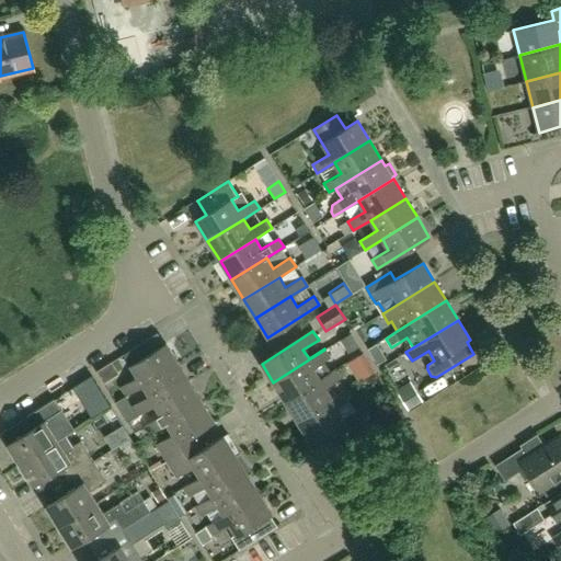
[(351,333),(350,334),(340,341),(347,354),(358,347),(351,333)]
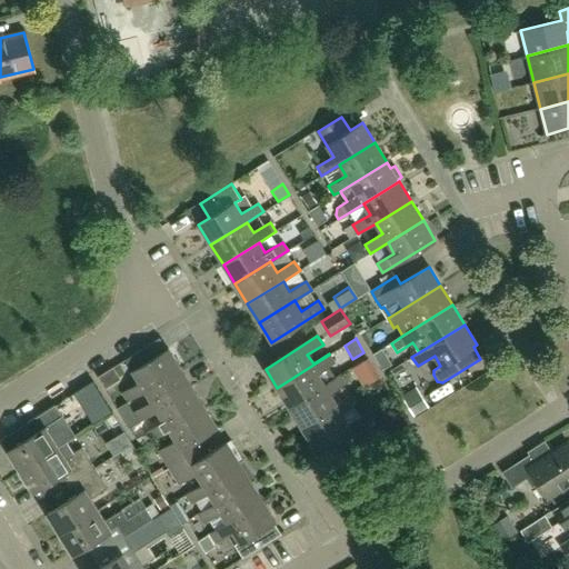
[(129,402),(146,392),(181,370),(169,349),(145,365),(138,352),(126,360),(140,383),(123,393),(129,402)]
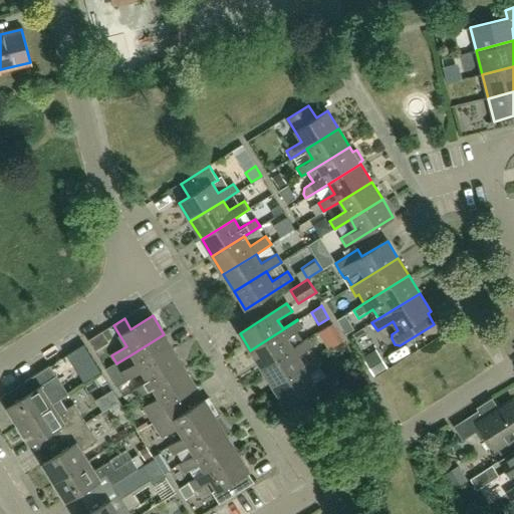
[(297,320),(250,350),(261,367),(297,345),(297,344),(291,335),(302,328),(297,320)]
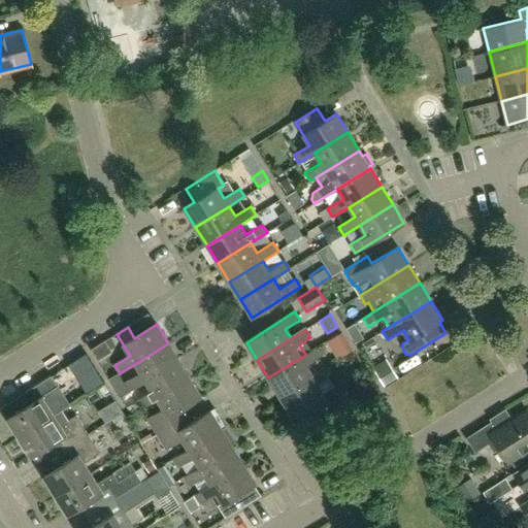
[(179,361),(168,343),(135,364),(141,373),(126,384),(130,391),(146,382),(179,361)]
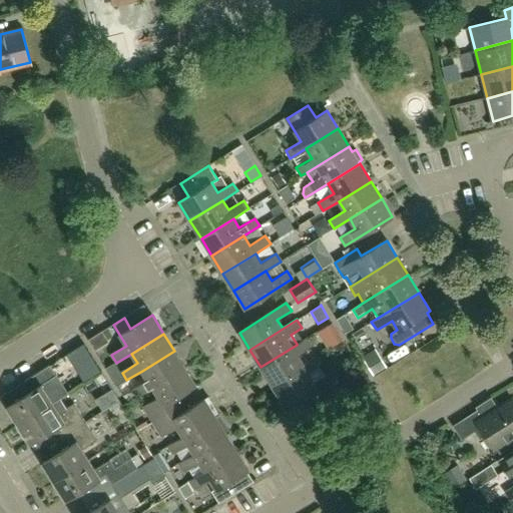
[(297,345),(261,367),(272,384),(303,365),(298,356),(313,346),(315,345),(309,337),(297,344),(297,345)]
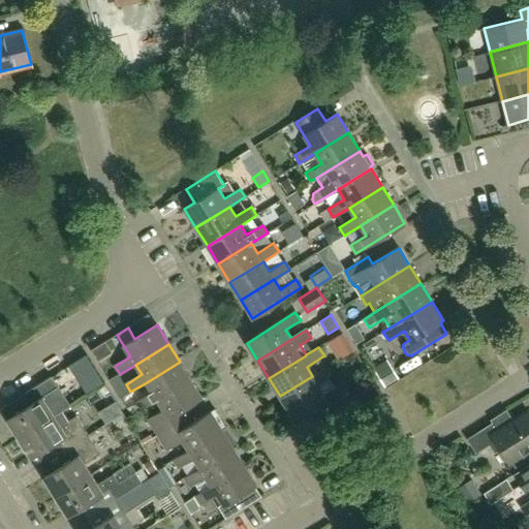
[(373,368),(377,376),(384,387),(399,379),(392,367),(386,360),(373,368)]
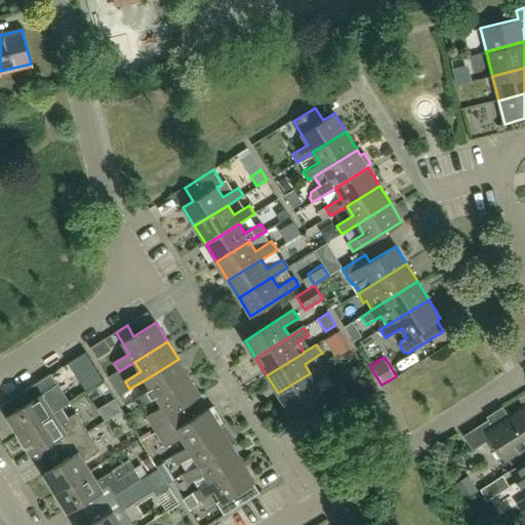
[(190,376),(178,359),(146,379),(151,389),(135,399),(140,407),(156,397),(190,376)]
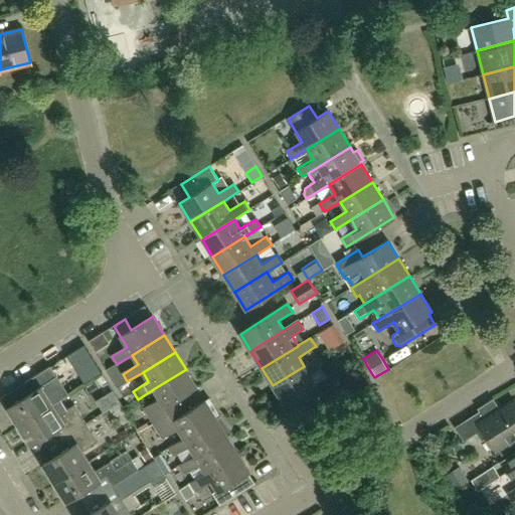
[(320,356),(304,366),(273,385),(284,404),(316,384),(309,374),(325,364),(320,356)]
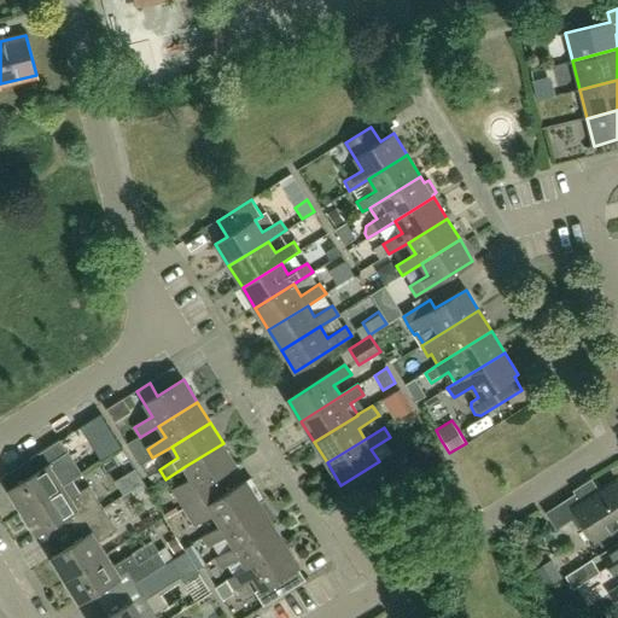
[(38,472),(10,489),(23,511),(21,512),(21,513),(63,487),(73,481),(79,477),(71,465),(75,462),(60,441),(30,460),(38,472)]
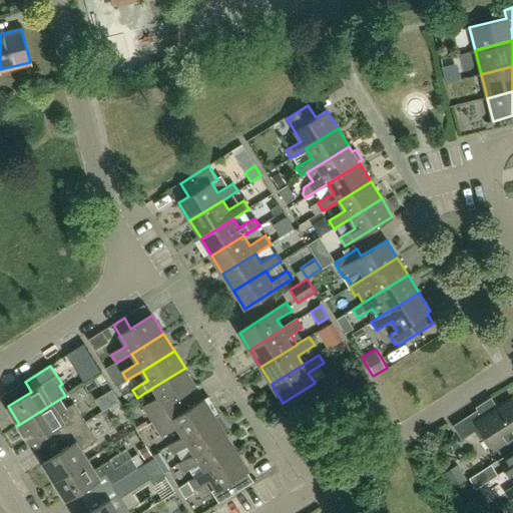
[(195,386),(185,368),(152,388),(158,398),(143,407),(152,422),(182,403),(178,397),(195,386)]
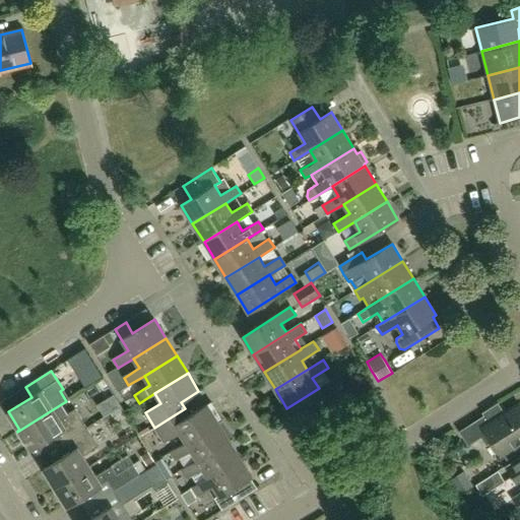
[(185,408),(154,428),(165,443),(180,433),(186,442),(218,421),(215,417),(218,414),(211,403),(207,405),(207,404),(189,415),(185,408)]
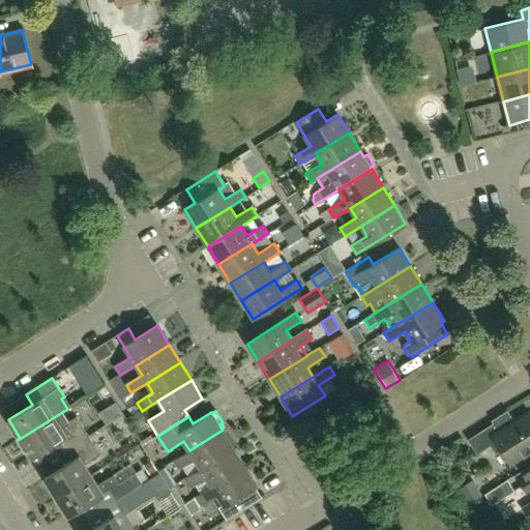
[(54,417),(18,440),(27,455),(30,453),(32,458),(56,442),(63,452),(89,436),(77,417),(68,422),(62,412),(54,417)]
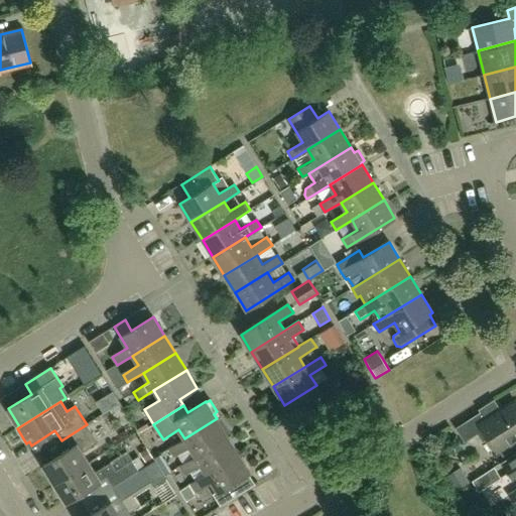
[(498,450),(515,438),(515,403),(515,402),(501,411),(502,414),(490,421),(484,411),(458,428),(466,441),(478,433),(484,441),(489,437),(498,450)]
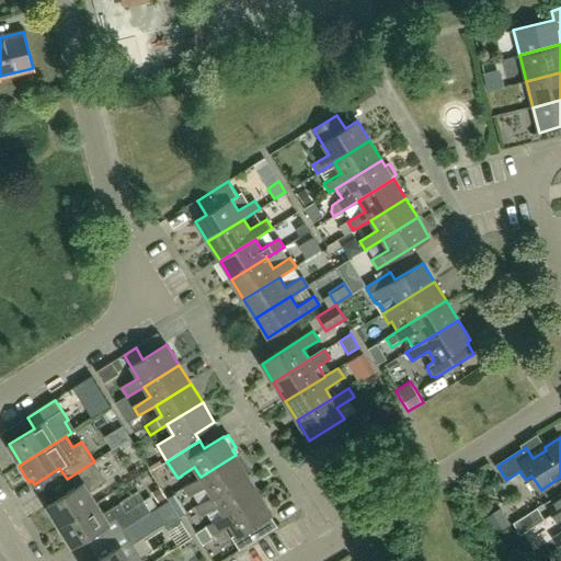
[(236,455),(201,477),(183,488),(189,496),(206,487),(213,496),(248,474),(244,469),(248,467),(239,453),(236,455)]
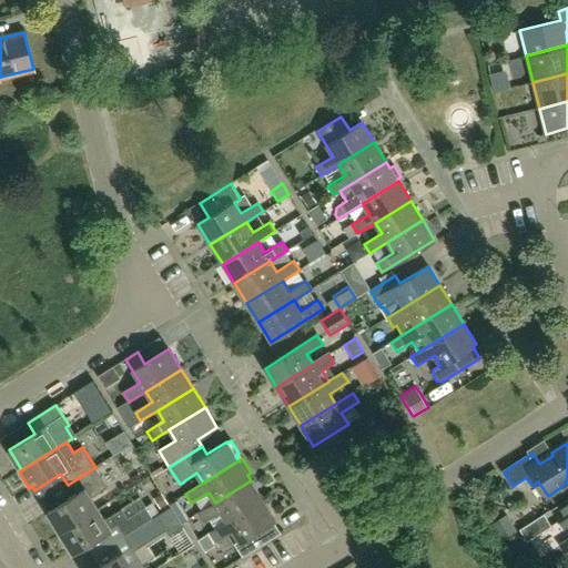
[(95,467),(68,485),(74,495),(48,511),(61,531),(98,509),(90,498),(108,487),(95,467)]
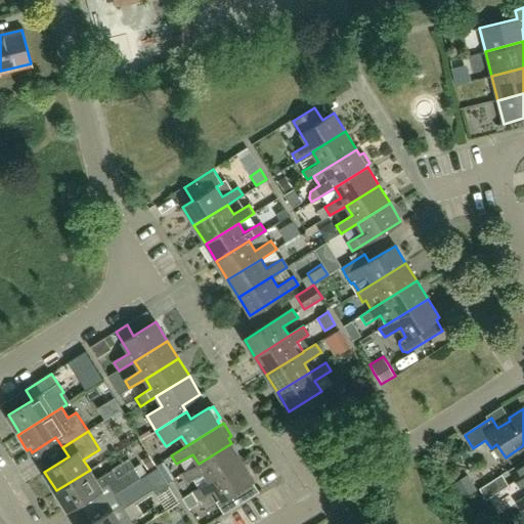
[(262,436),(250,441),(254,452),(266,448),(262,436)]
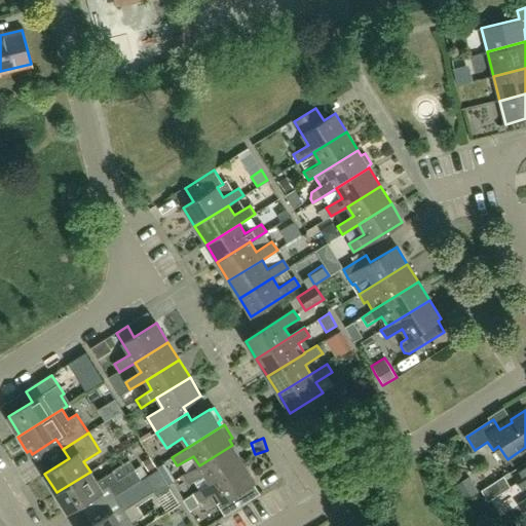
[(232,445),(199,465),(183,476),(189,484),(204,474),(211,484),(243,463),(232,445)]
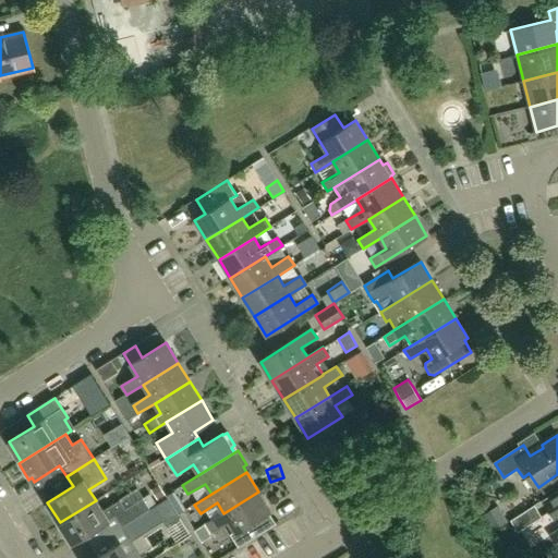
[(557,490),(544,500),(552,511),(557,521),(557,531),(552,535),(557,546),(557,490)]
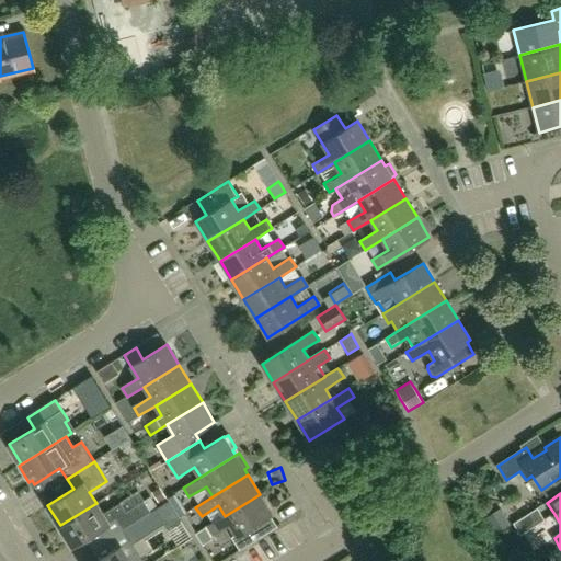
[(213,523),(207,526),(213,535),(230,524),(237,535),(232,537),(240,549),(255,539),(249,528),(271,514),(272,514),(260,494),(225,516),(217,521),(213,523)]
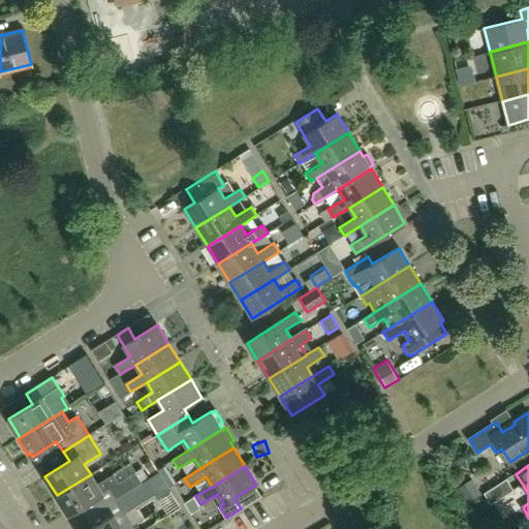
[(97,485),(91,474),(57,495),(68,515),(110,489),(116,499),(143,483),(135,472),(119,483),(114,474),(97,485)]
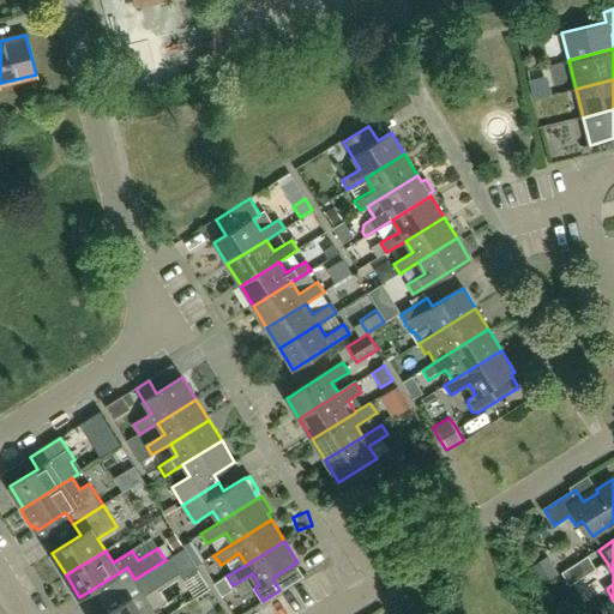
[(134,579),(133,581),(142,593),(144,596),(179,573),(180,572),(170,557),(166,560),(134,579)]
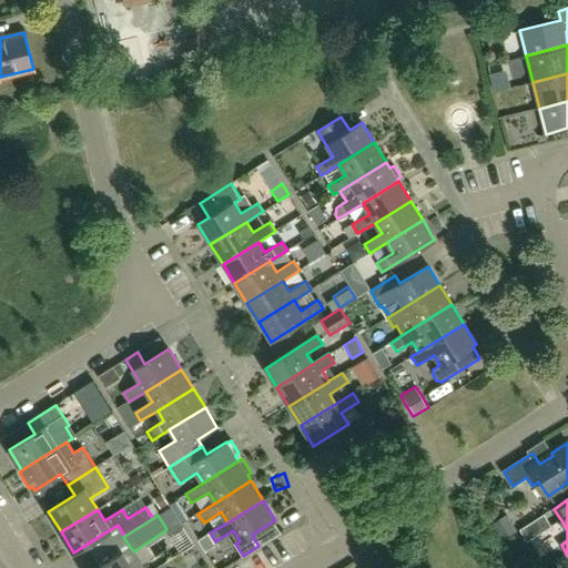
[(527,541),(551,526),(544,515),(519,529),(527,541)]
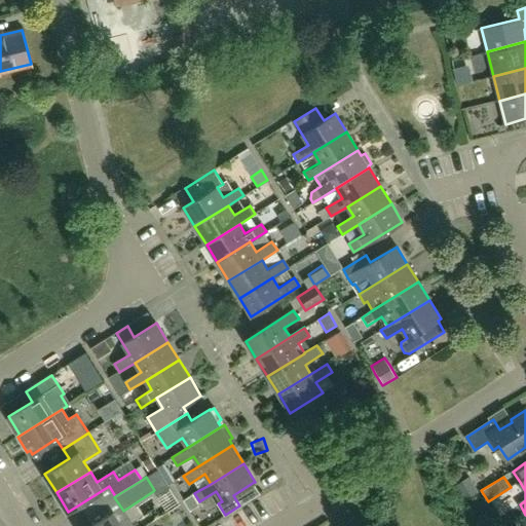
[(467,483),(458,488),(465,500),(477,493),(473,487),(472,488),(467,483)]
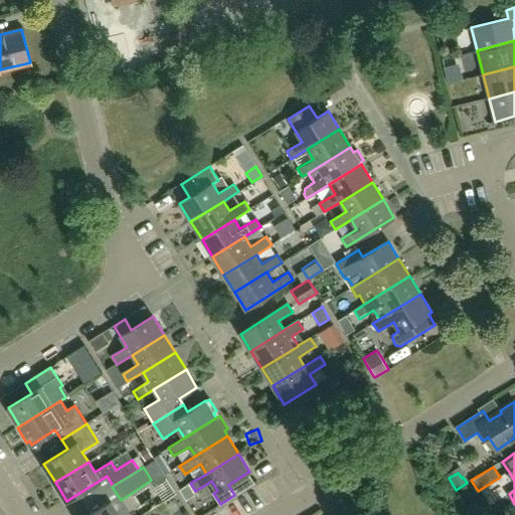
[(188,484),(180,489),(179,490),(186,500),(195,495),(188,484)]
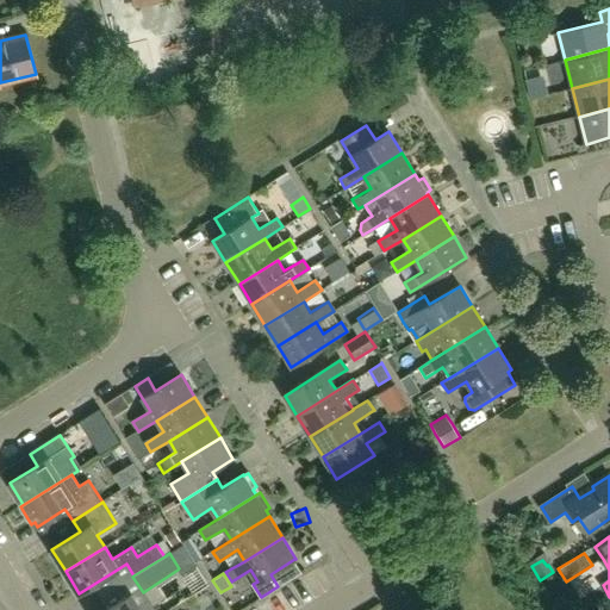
[(106,609),(155,609),(148,599),(138,605),(131,595),(106,609)]
